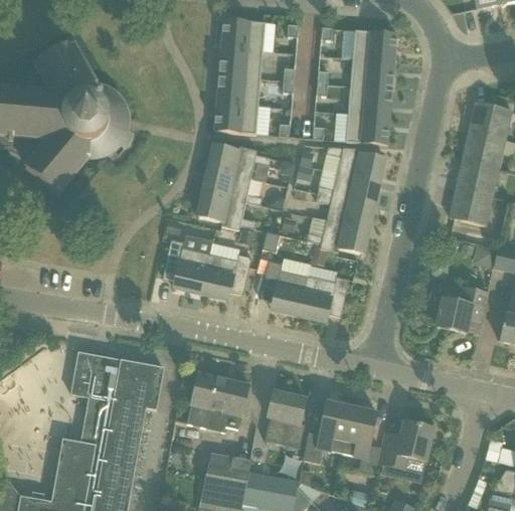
[(474,0),(476,9),(501,4),(500,0),(474,0)]
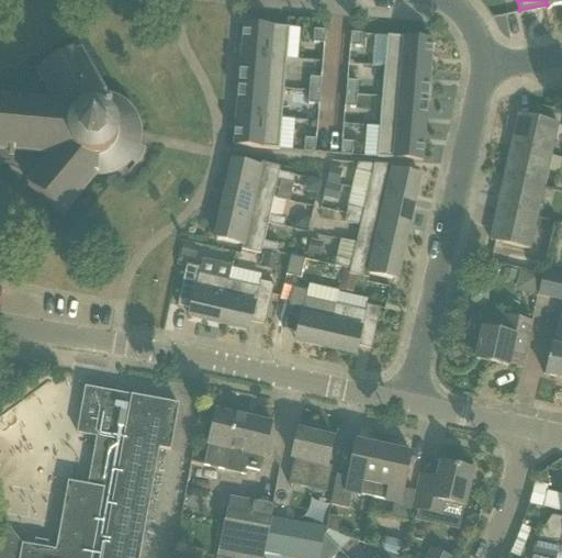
[(290,25),(244,21),(242,52),(287,56),(290,25)]
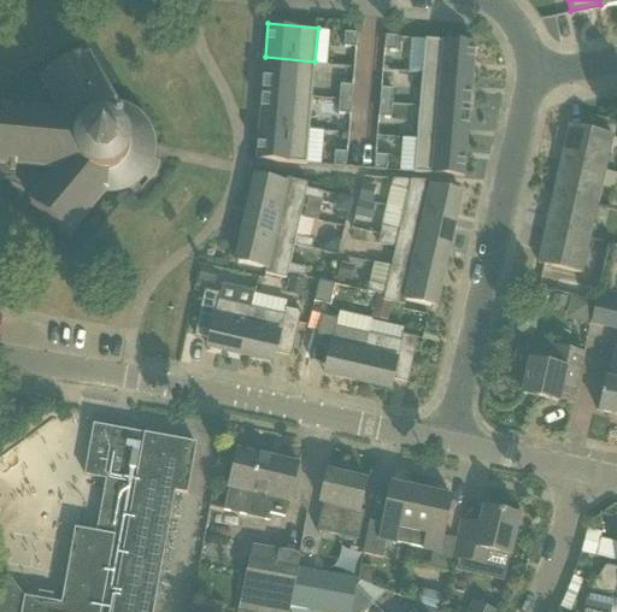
[(357,31),(350,30),(345,30),(344,43),(356,45),(357,31)]
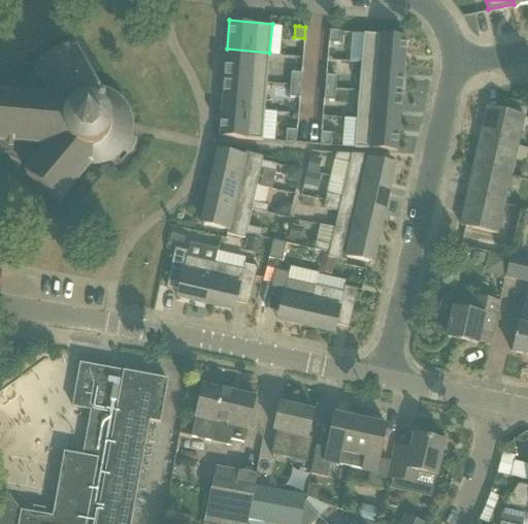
[(340,29),(330,29),(329,41),(339,41),(340,29)]
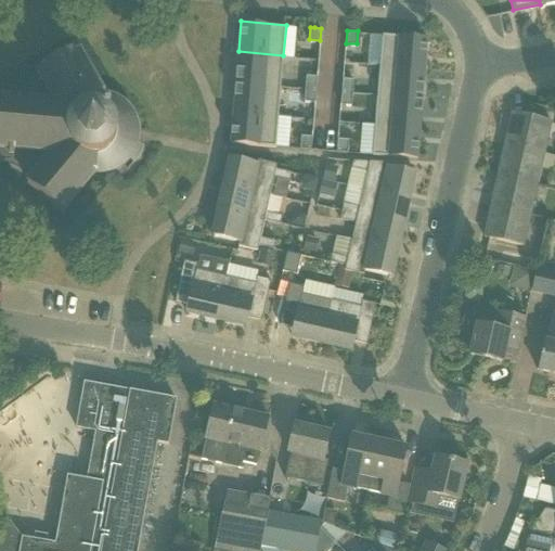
[(381,63),(425,67),(427,37),(383,33),(381,63)]
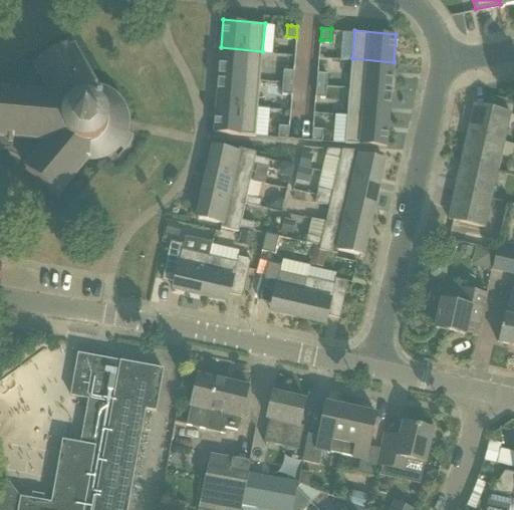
[(98,85),(94,85),(71,45),(73,44),(72,42),(34,63),(37,67),(28,72),(25,74),(22,75),(20,75),(17,76),(14,76),(14,79),(0,77),(0,148),(4,149),(4,152),(7,152),(10,153),(13,153),(15,155),(17,156),(20,158),(28,165),(25,168),(58,196),(60,194),(58,193),(87,158),(91,158),(94,158),(97,157),(100,157),(103,156),(106,155),(113,151),(119,145),(123,148),(129,142),(132,135),(125,133),(127,128),(127,122),(127,117),(126,114),(126,111),(125,107),(123,104),(122,102),(120,99),(118,96),(115,94),(113,92),(110,90),(107,88),(104,87),(101,86),(98,85)]
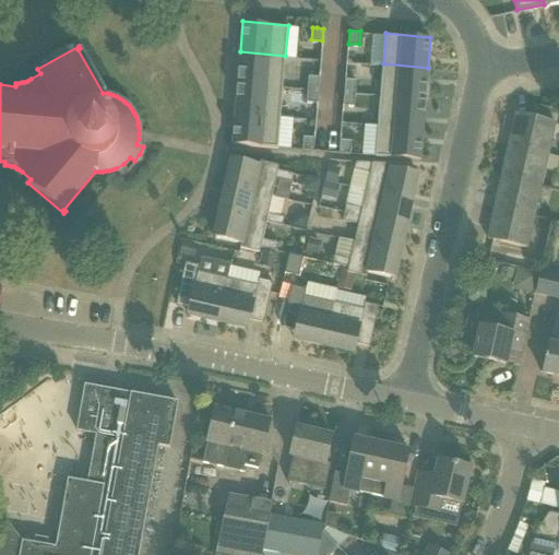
[(240,51),(237,82),(283,85),(285,56),(240,51)]
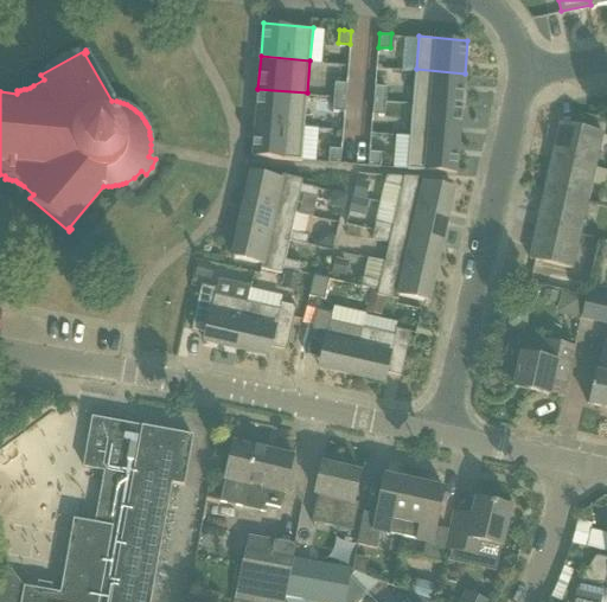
[(413,102),(462,106),(465,74),(416,69),(413,102)]
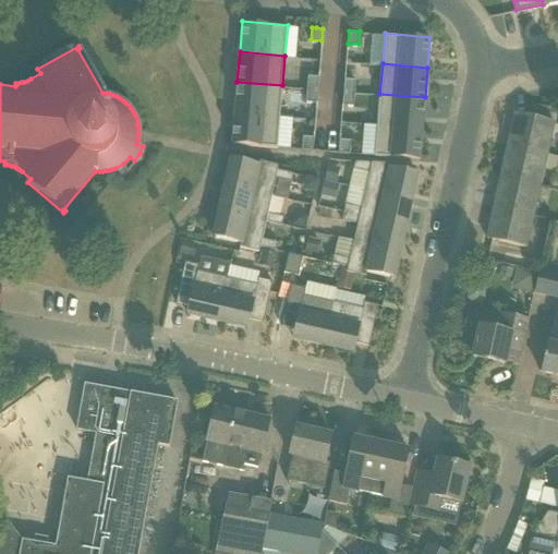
[(308,75),(307,87),(318,88),(319,75),(308,75)]
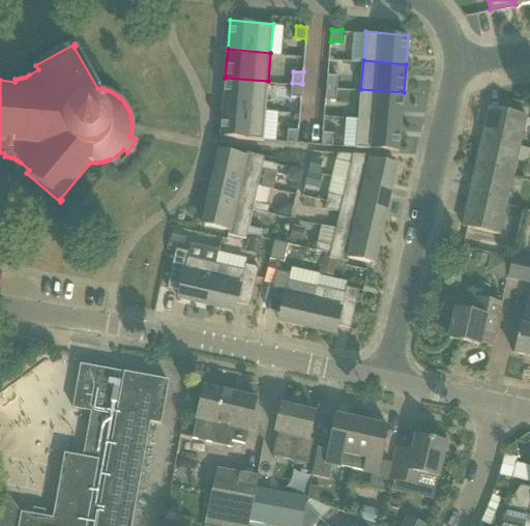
[(326,86),(336,87),(337,75),(327,74),(326,86)]
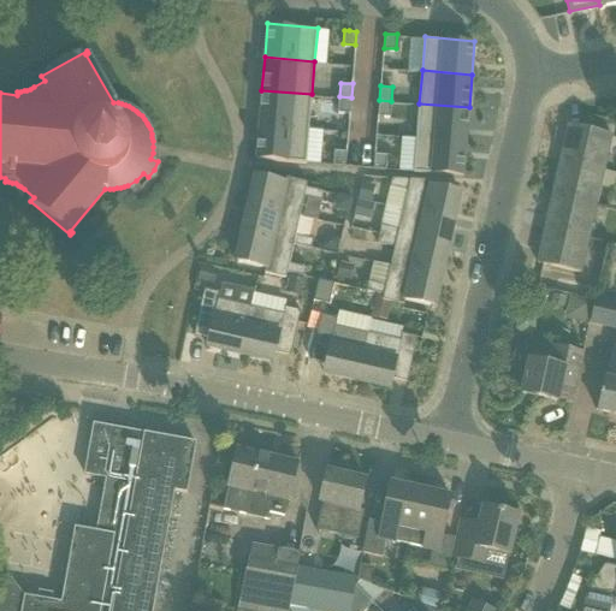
[(261,90),(259,123),(309,128),(312,94),(261,90)]
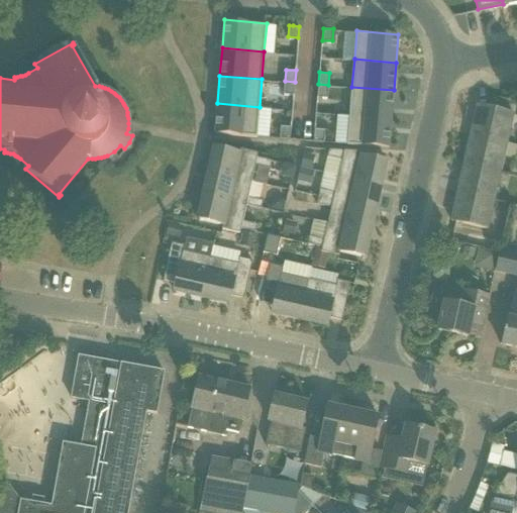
[(294,94),(295,82),(285,81),(284,93),(294,94)]
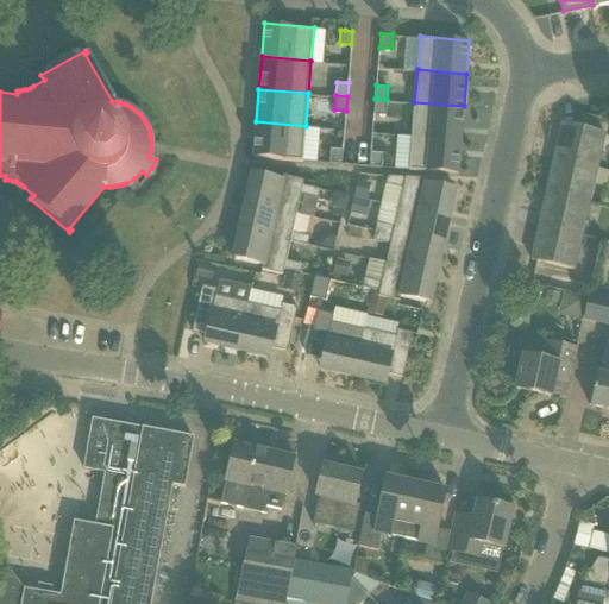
[(385,114),(387,100),(375,99),(374,113),(385,114)]
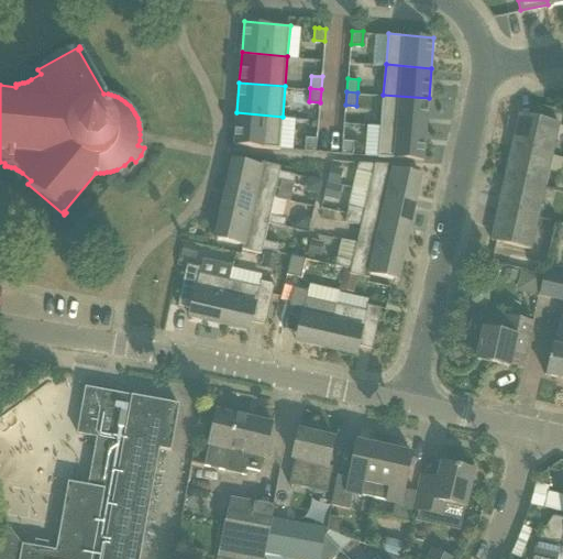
[(381,124),(426,129),(429,98),(383,95),(381,124)]
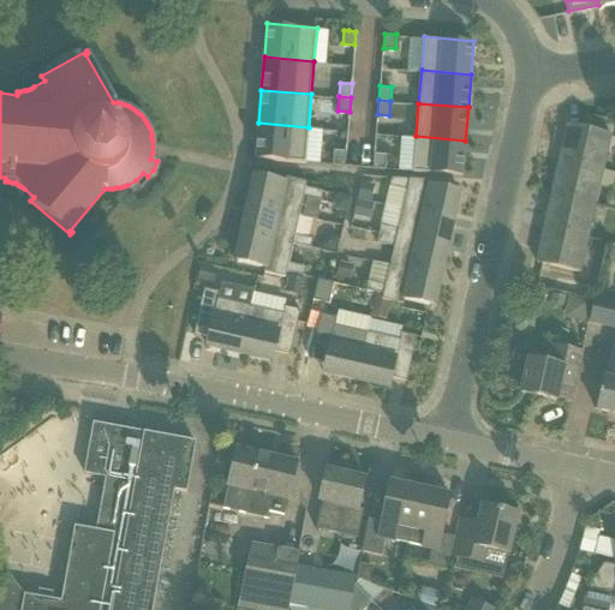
[(256,156),(305,161),(309,127),(258,123),(256,156)]
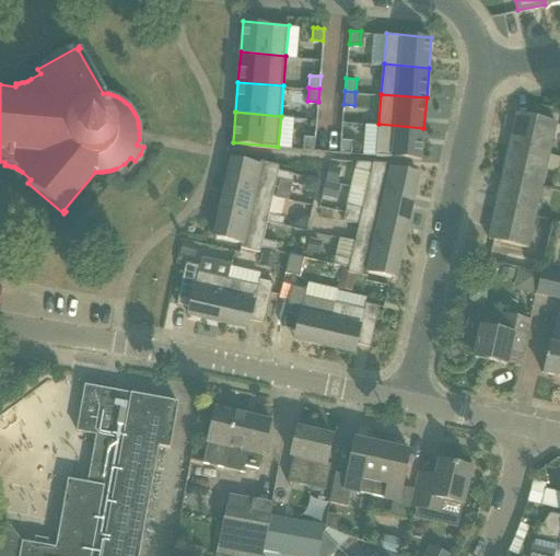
[(510,143),(549,152),(556,120),(516,112),(510,143)]
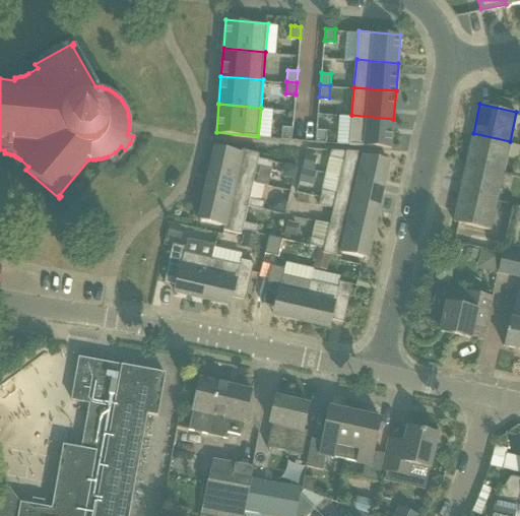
[(393,119),(351,115),(349,143),(391,147),(393,119)]
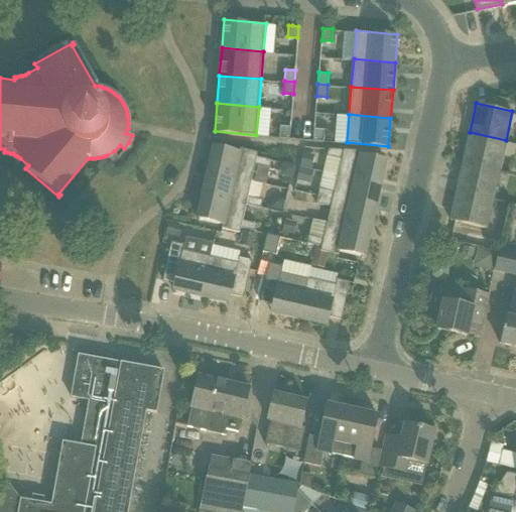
[(289,137),(290,125),(280,125),(279,137),(289,137)]
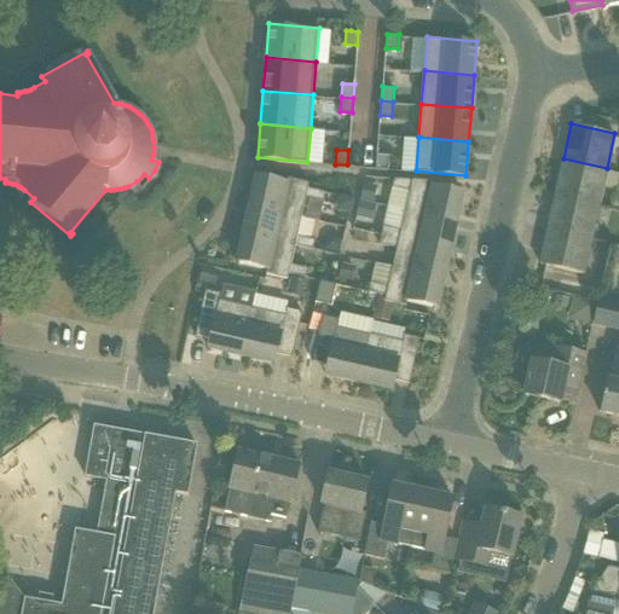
[(377,154),(376,168),(388,168),(389,154),(377,154)]
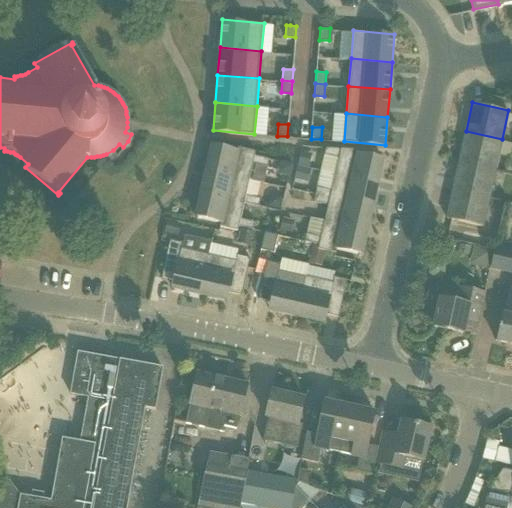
[(460,159),(496,167),(502,139),(466,131),(460,159)]
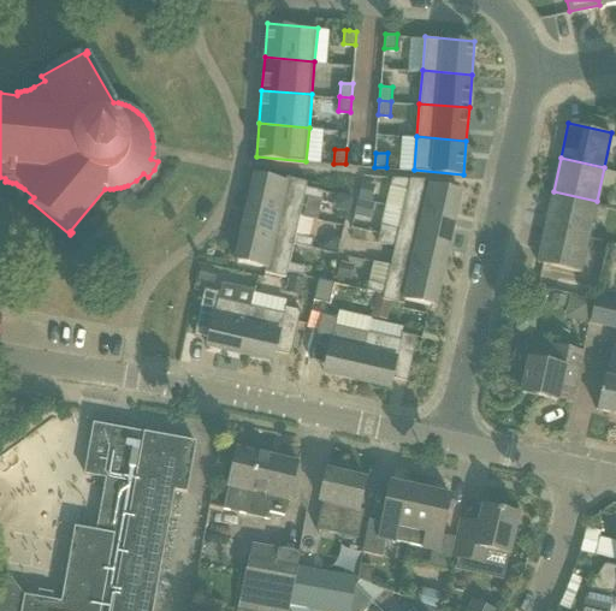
[(256,171),(249,202),(300,213),(304,194),(321,199),(324,189),(307,185),(308,179),(286,176),(285,179),(258,173),(259,172),(256,171)]
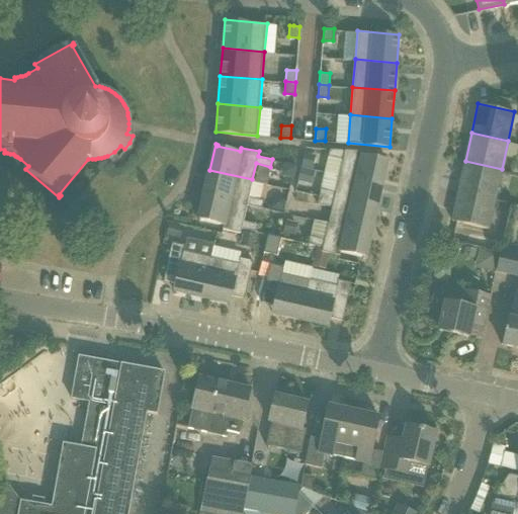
[(362,154),(362,150),(344,149),(330,148),(328,155),(341,158),(338,173),(381,183),(387,158),(385,158),(385,159),(362,154)]
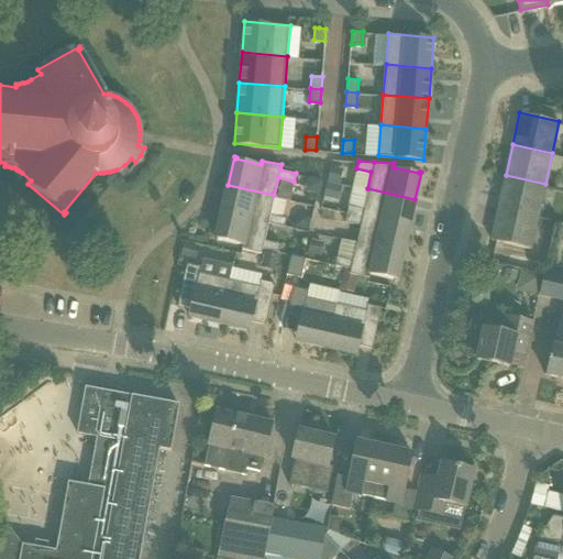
[(331,164),(328,178),(328,179),(339,182),(343,166),(331,164)]
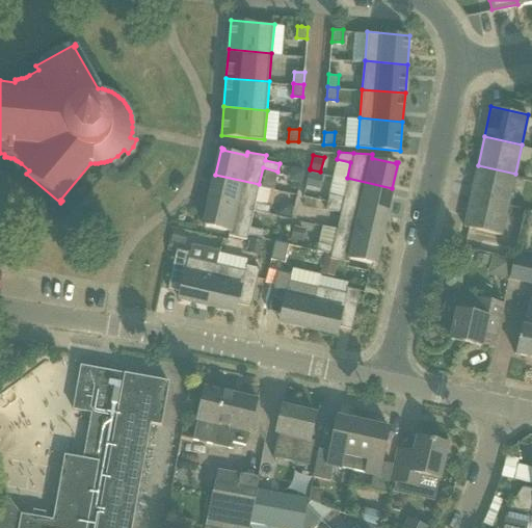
[(508,203),(515,174),(478,165),(471,194),(508,203)]
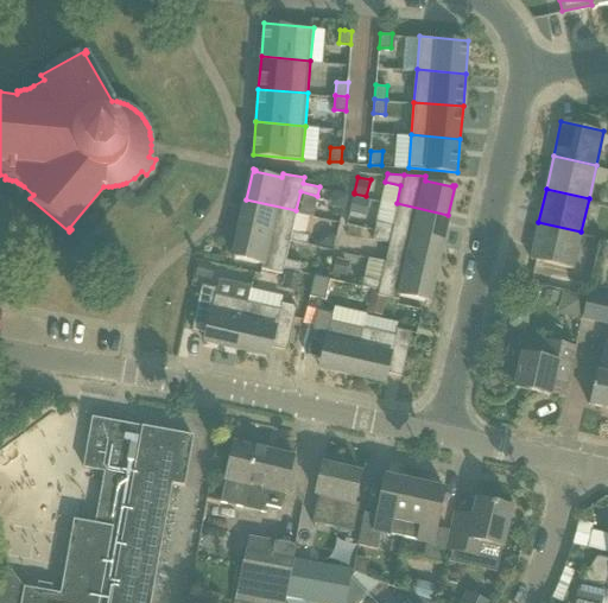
[(344,208),(348,194),(333,190),(329,204),(344,208)]
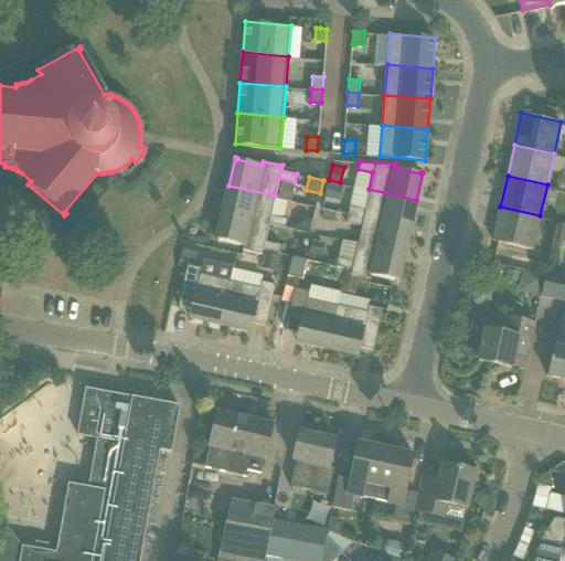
[(343,184),(328,181),(324,196),(340,199),(343,184)]
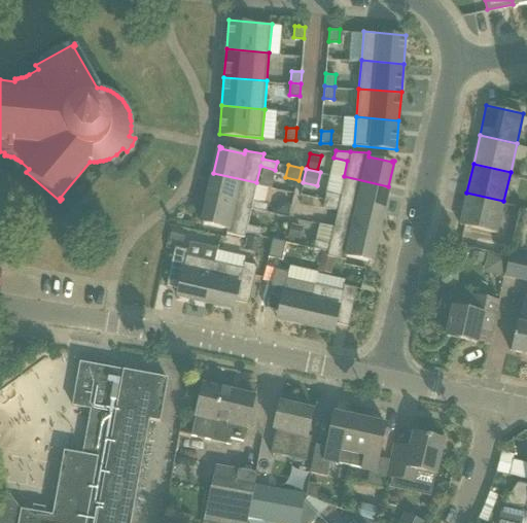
[(213,173),(208,198),(251,207),(266,210),(268,203),(253,199),(256,182),(213,173)]
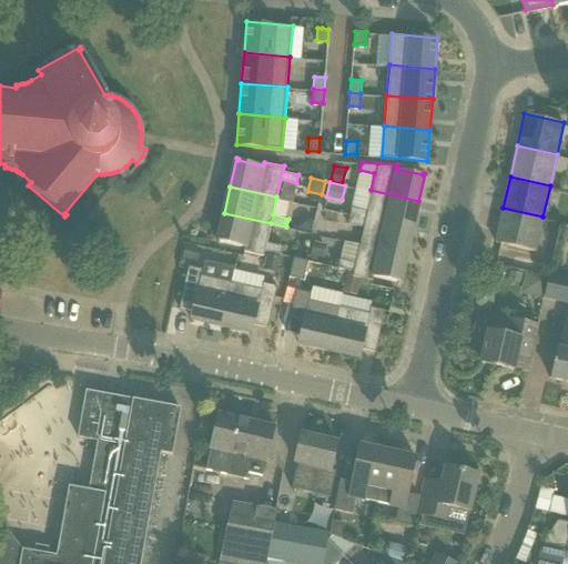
[(412,228),(418,201),(371,190),(366,209),(352,205),(350,213),(412,228)]
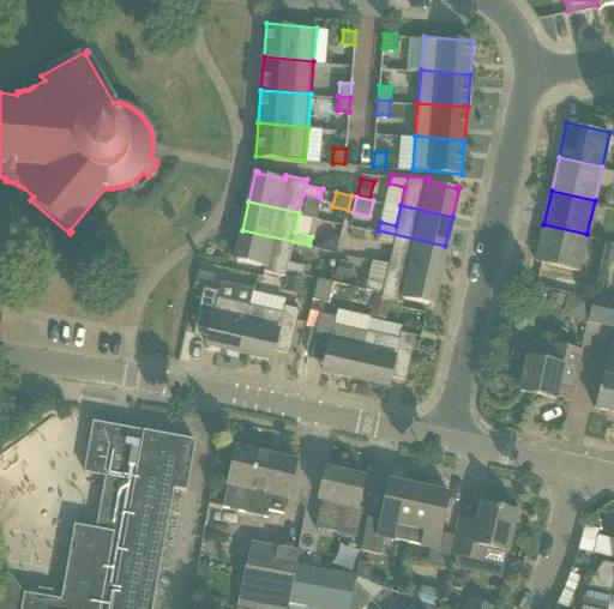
[(579,269),(587,234),(543,224),(536,259),(579,269)]
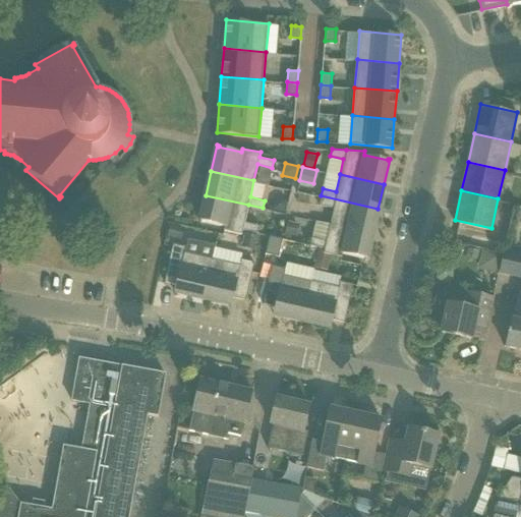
[(244,221),(248,205),(206,195),(199,221),(201,222),(201,220),(225,225),(224,229),(242,233),(243,228),(257,232),(259,224),(244,221)]
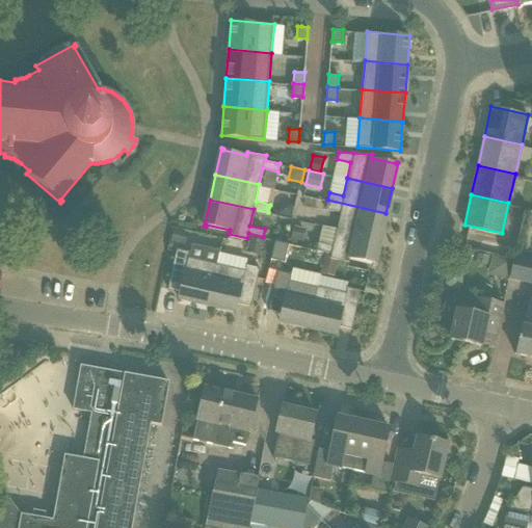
[(337,229),(380,239),(386,213),(327,200),(325,208),(341,211),(337,228),(337,229)]
